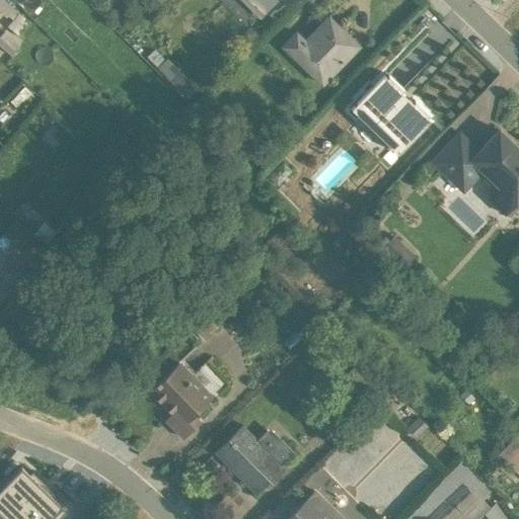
[(237,0),(258,20),(278,0),(237,0)]
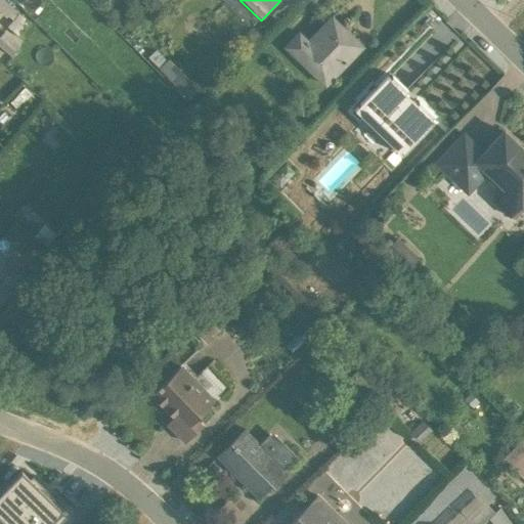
[(298,31),(281,46),(324,88),(363,47),(331,15),(306,39),(298,31)]
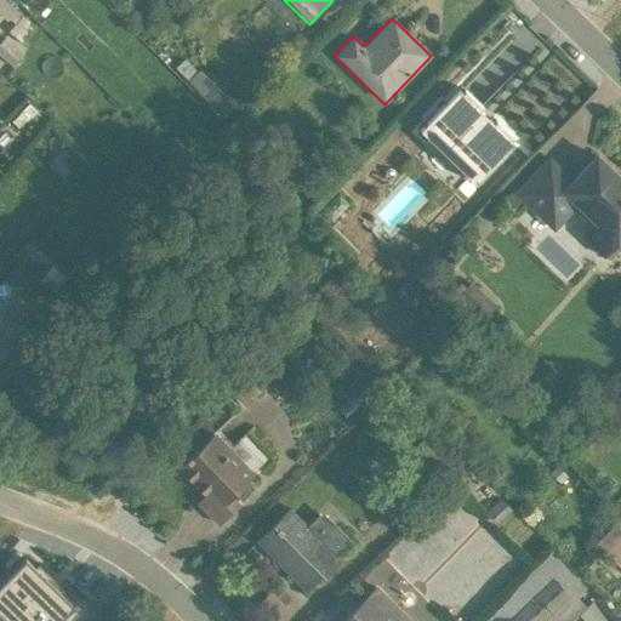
[(419,131),(474,184),(513,143),(510,141),(512,137),(495,121),(493,124),(478,110),(480,107),(463,91),(461,93),(457,90),(419,131)]
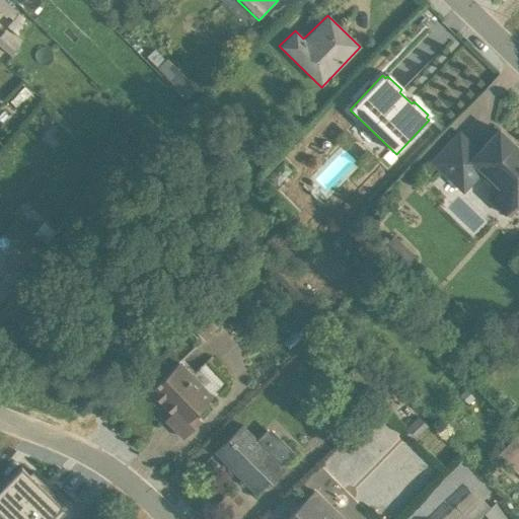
[(486,201),(503,215),(505,214),(508,217),(518,206),(518,203),(517,201),(518,198),(518,160),(518,157),(515,153),(511,153),(508,150),(513,145),(498,131),(478,149),(457,130),(428,161),(462,194),(482,173),(498,188),(486,201)]
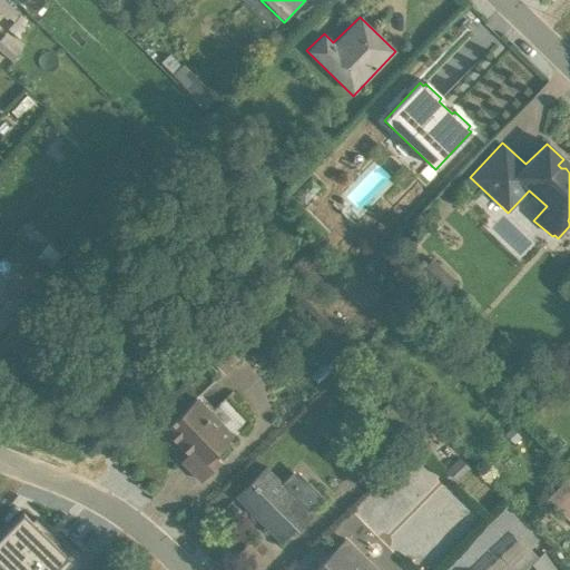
[(233,435),(196,397),(163,430),(187,454),(180,461),(200,481),(219,463),(213,455),(233,435)]
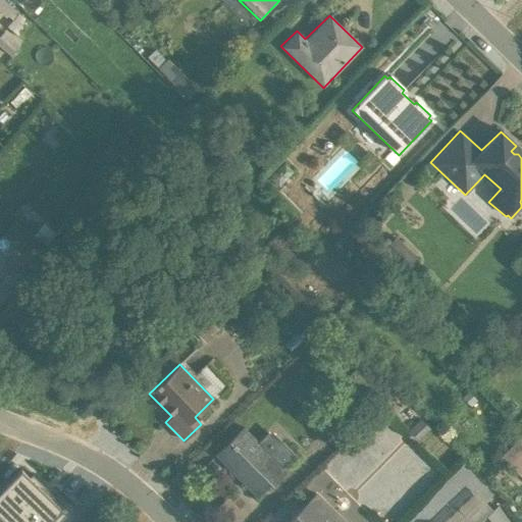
[(214,455),(257,501),(286,470),(282,466),(295,454),(269,430),(257,441),(243,426),(214,455)]
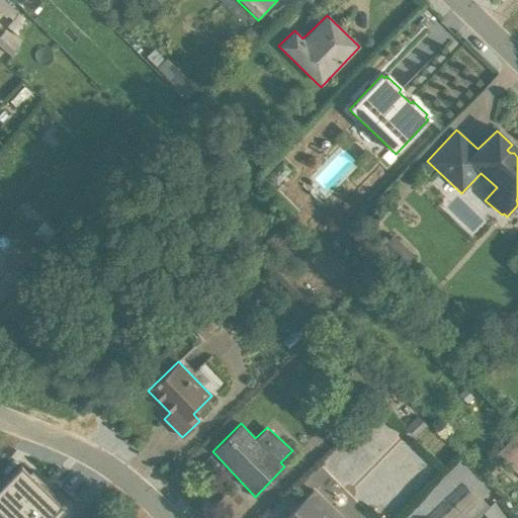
[(517,435),(515,433),(496,453),(517,475),(517,473),(517,435)]
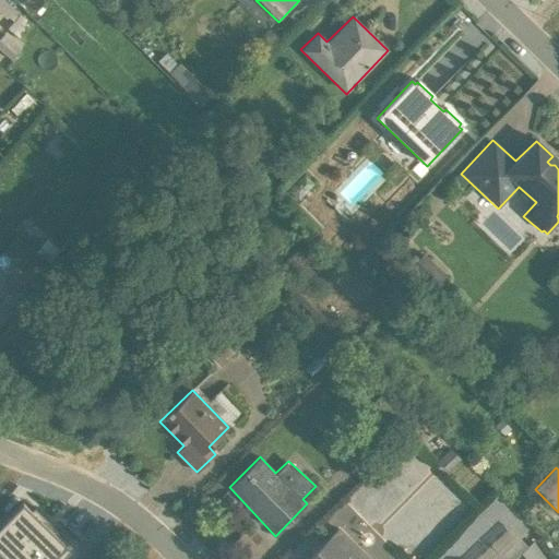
[(0,524),(0,558),(62,558),(74,547),(34,508),(30,511),(22,502),(0,524)]
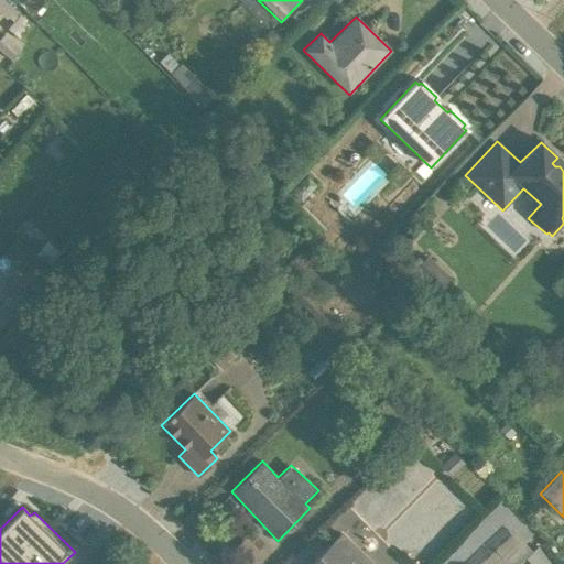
[(372,563),(343,534),(339,534),(311,563),(372,563)]
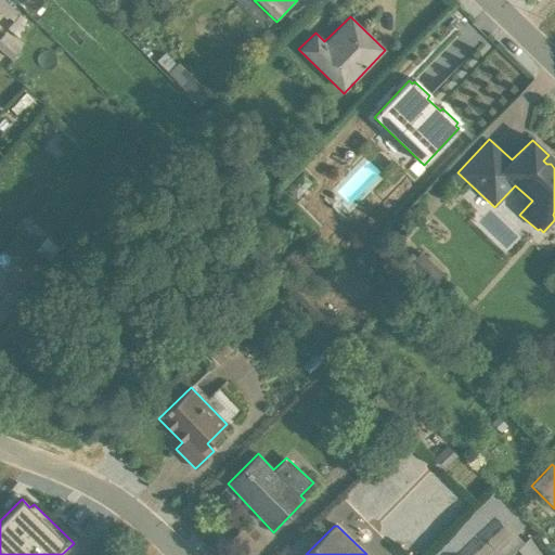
[(540,554),(528,538),(516,550),(519,554),(540,554)]
